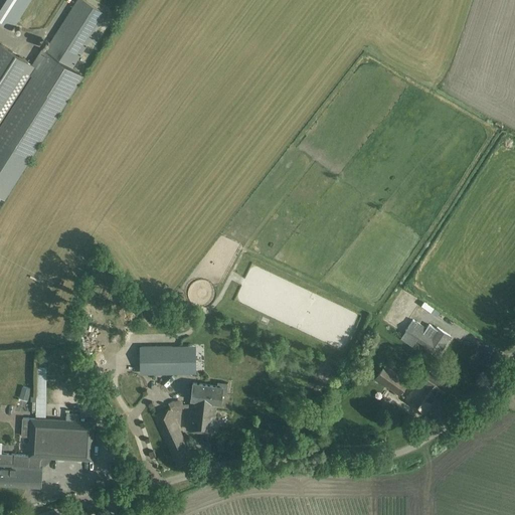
[(0,195),(5,198),(30,159),(82,75),(72,68),(107,14),(83,0),(76,0),(45,50),(41,48),(32,63),(0,43),(0,195)]
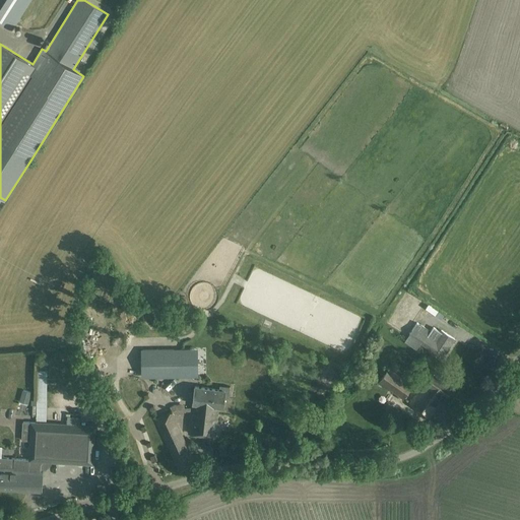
[(0,0),(0,21),(10,29),(28,0),(0,0)]
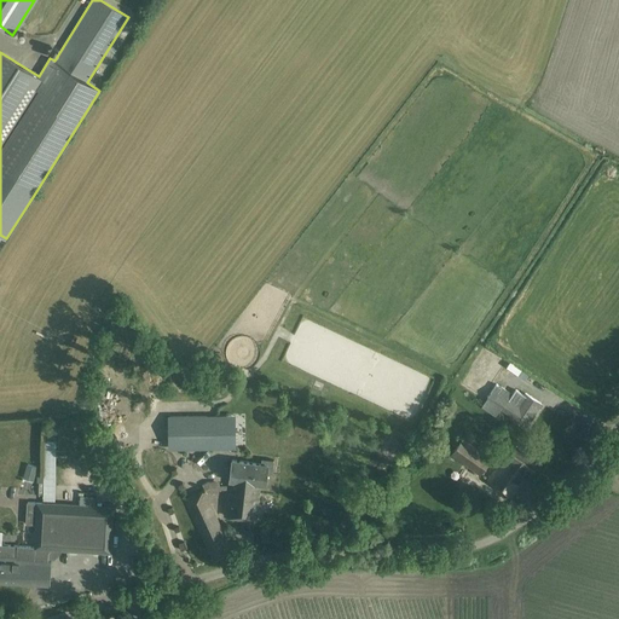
[(480,387),(486,377),(478,372),(472,381),(480,387)]
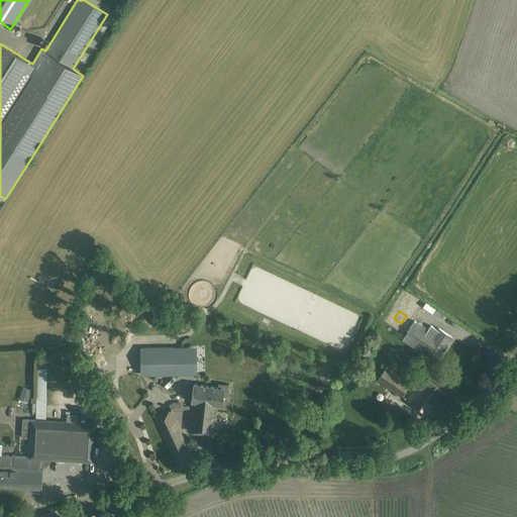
[(409,316),(401,328),(407,332),(406,334),(426,347),(426,348),(439,356),(452,337),(439,328),(435,333),(409,316)]
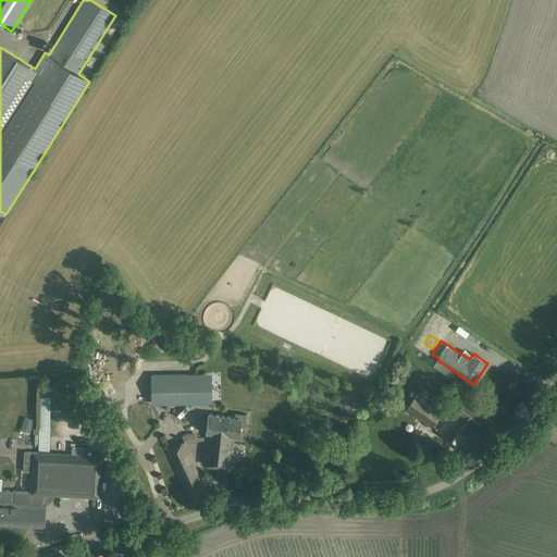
[(195,374),(151,374),(151,403),(212,403),(211,383),(195,383),(195,374)]
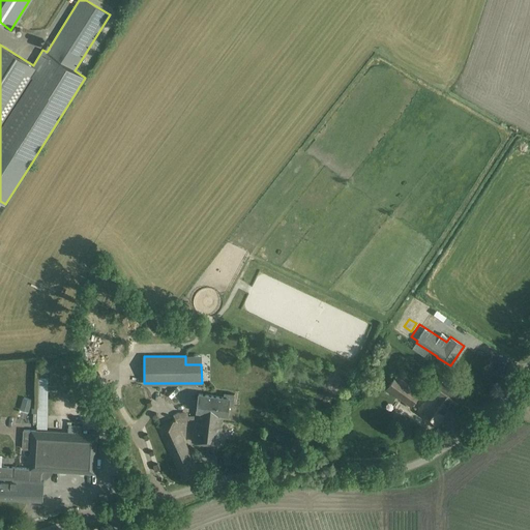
[(396,375),(387,389),(412,407),(421,392),(396,375)]
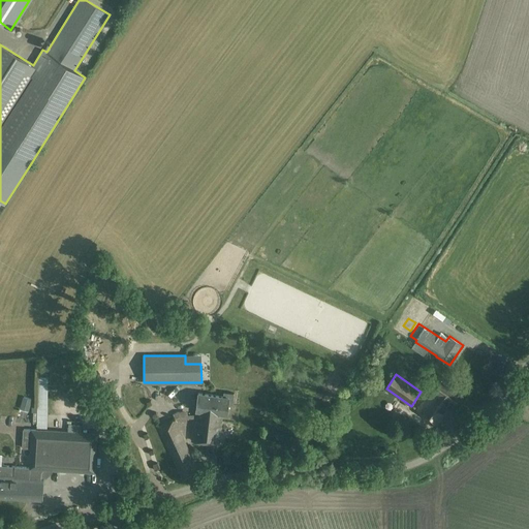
[(454,408),(462,397),(439,379),(416,410),(436,426),(452,406),(454,408)]
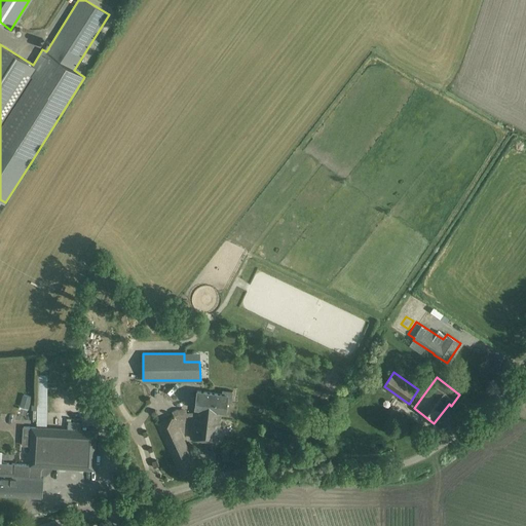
[(194,416),(192,439),(217,442),(220,412),(225,412),(227,402),(231,403),(232,391),(222,390),(222,395),(197,391),(194,412),(194,416)]
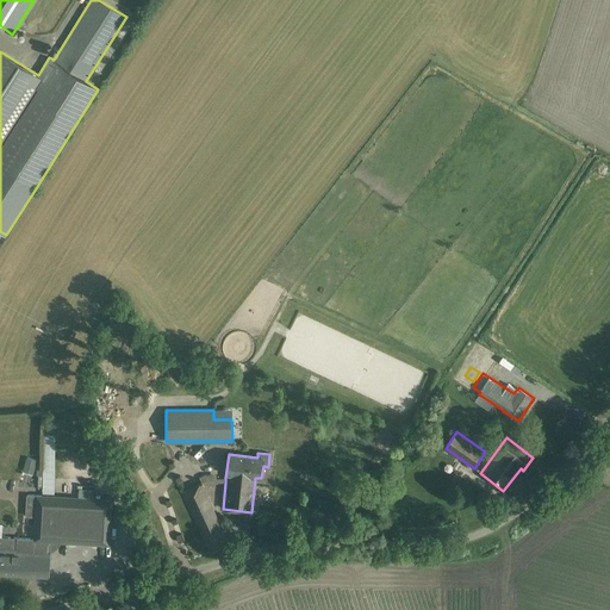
[(211,554),(229,546),(207,497),(210,496),(206,486),(207,486),(204,475),(200,478),(203,483),(200,484),(198,479),(180,487),(211,554)]
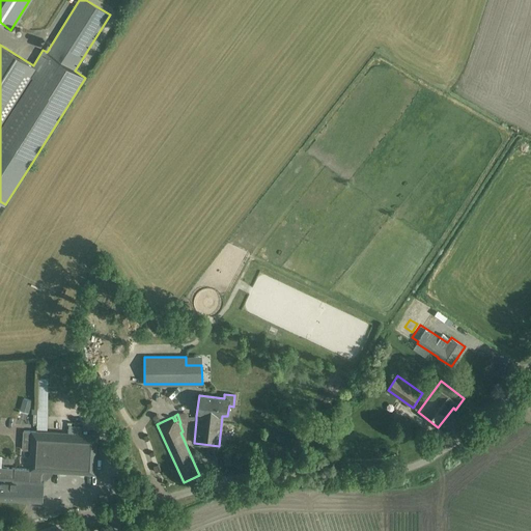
[(23,427),(32,423),(29,416),(20,421),(23,427)]
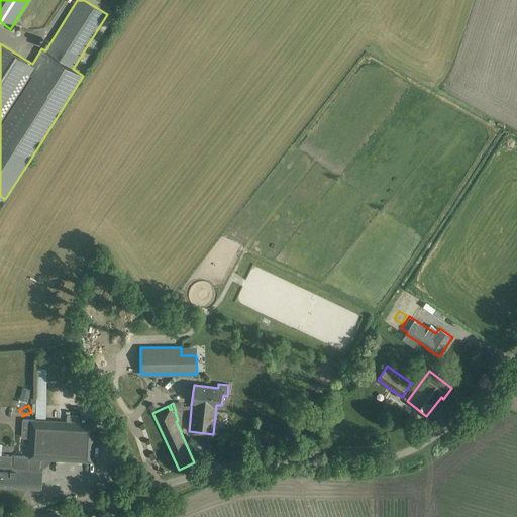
[(24,438),(42,439),(43,420),(29,420),(24,427),(24,438)]
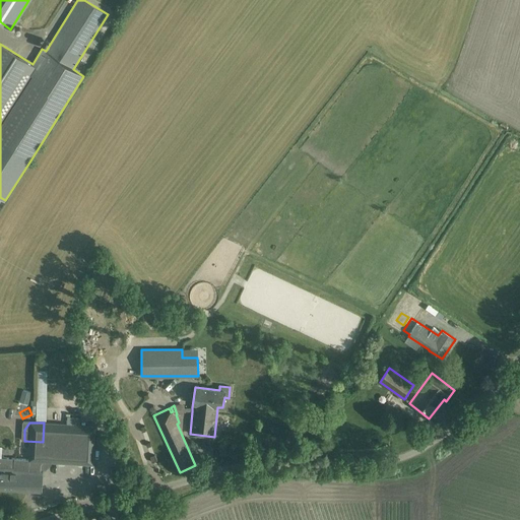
[(92,464),(93,454),(95,427),(44,423),(43,442),(52,442),(51,462),(92,464)]
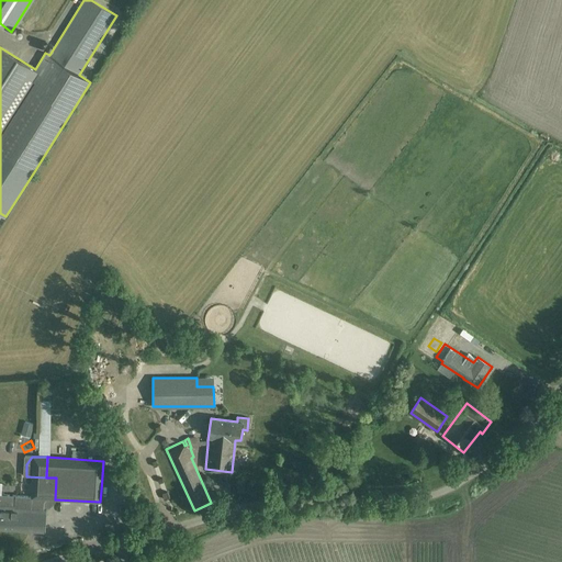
[(0,529),(45,531),(46,508),(43,507),(44,502),(47,498),(47,497),(37,497),(0,494),(0,529)]
